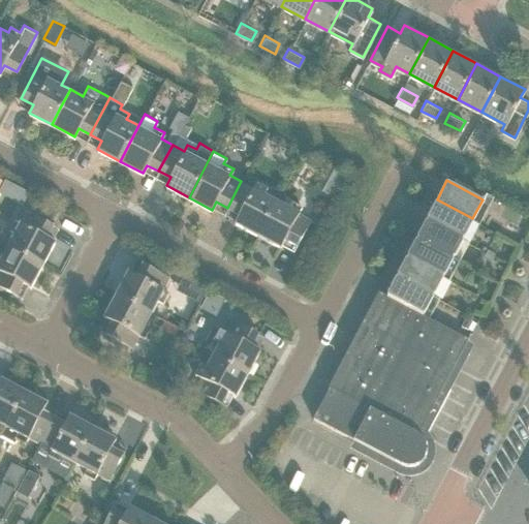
[(257,234),(276,198),(263,192),(267,187),(256,181),(253,187),(241,181),(227,208),(239,214),(235,221),(257,234)]
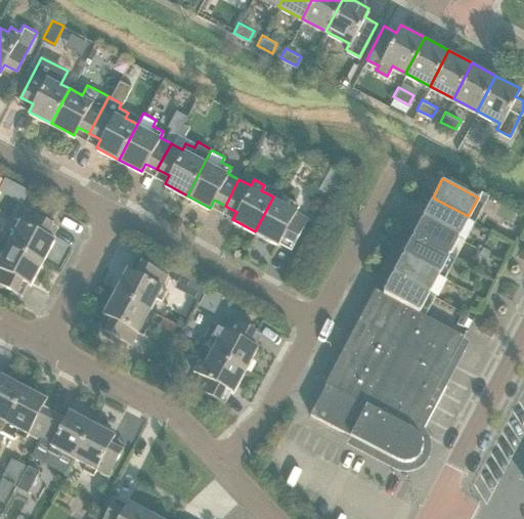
[(273,197),(255,231),(277,244),(281,235),(294,242),(307,216),(296,210),(299,204),(289,198),(286,204),(273,197)]
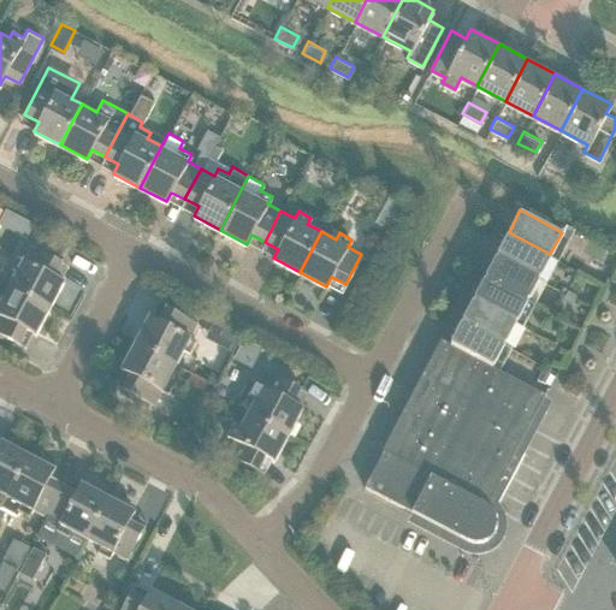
[(539,277),(550,254),(509,232),(497,254),(539,277)]
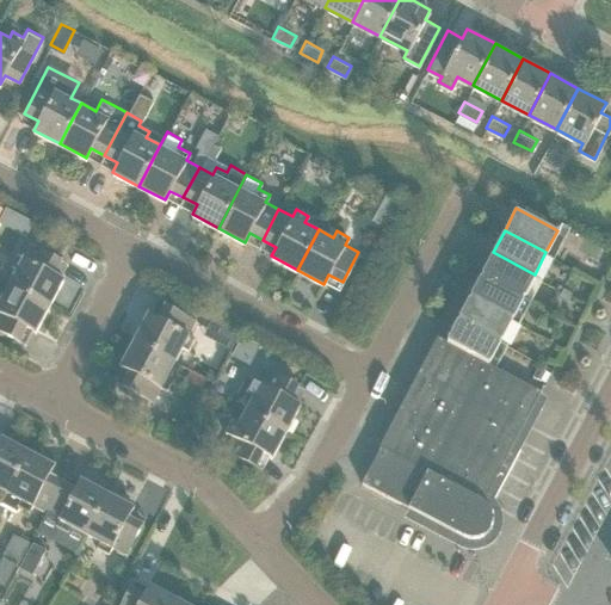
[(8,282),(49,303),(63,277),(54,272),(61,258),(31,242),(24,255),(17,252),(10,264),(17,267),(8,282)]
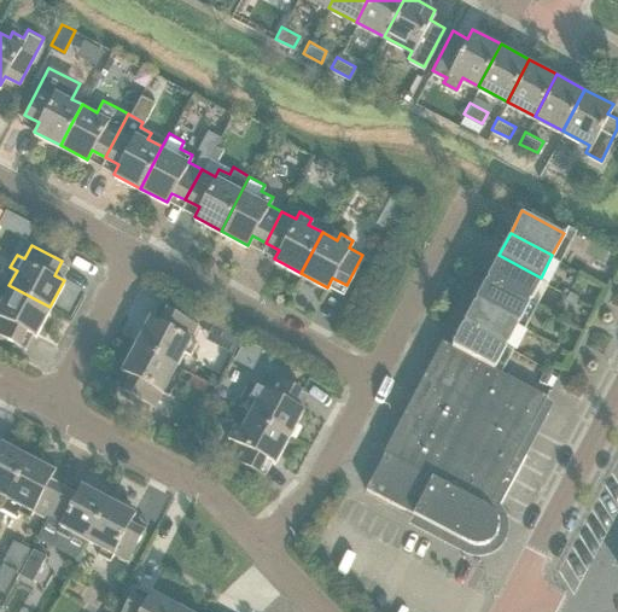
[(529,299),(541,278),(499,255),(487,277),(529,299)]
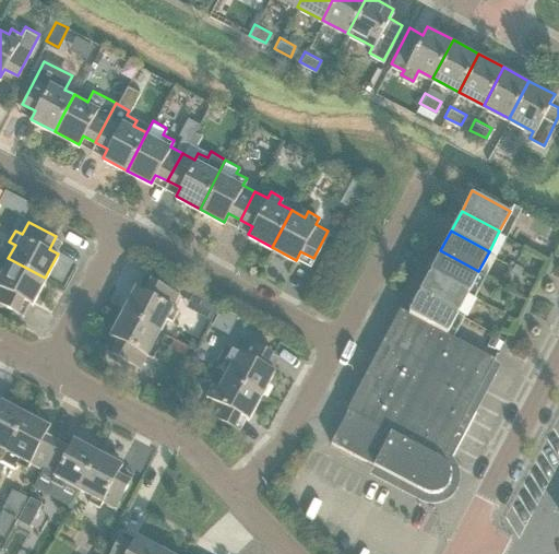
[(467,291),(478,271),(440,250),(430,271),(467,291)]
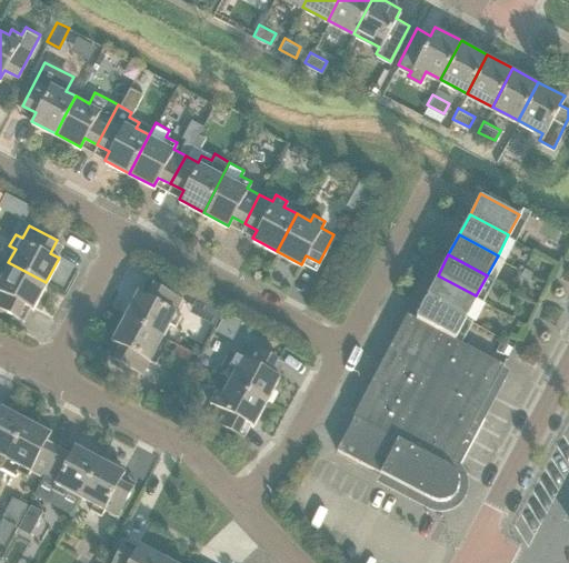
[(32,307),(46,282),(8,262),(1,275),(0,274),(0,305),(17,315),(25,302),(32,307)]
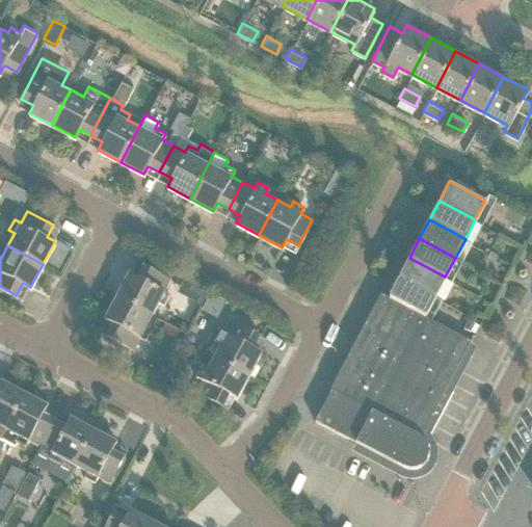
[(435,295),(445,277),(409,258),(399,277),(435,295)]
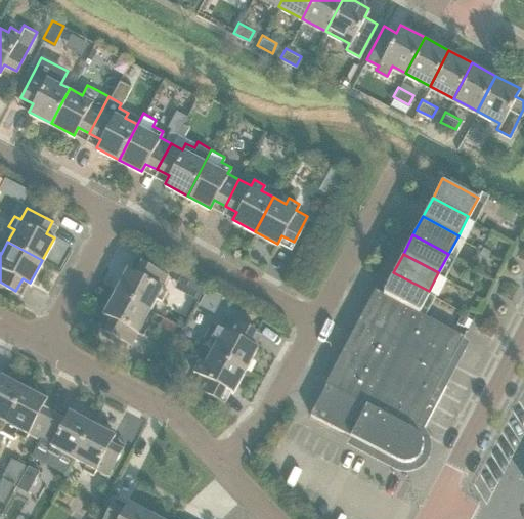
[(115,290),(148,307),(156,295),(162,298),(167,288),(161,285),(167,272),(141,259),(134,271),(127,267),(115,290)]
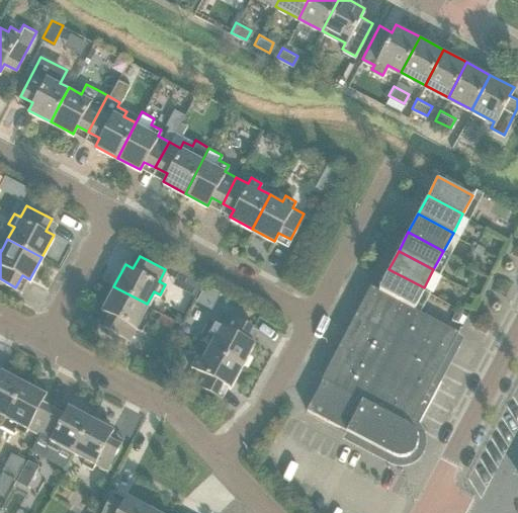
[(414,307),(424,287),(389,269),(378,287),(414,307)]
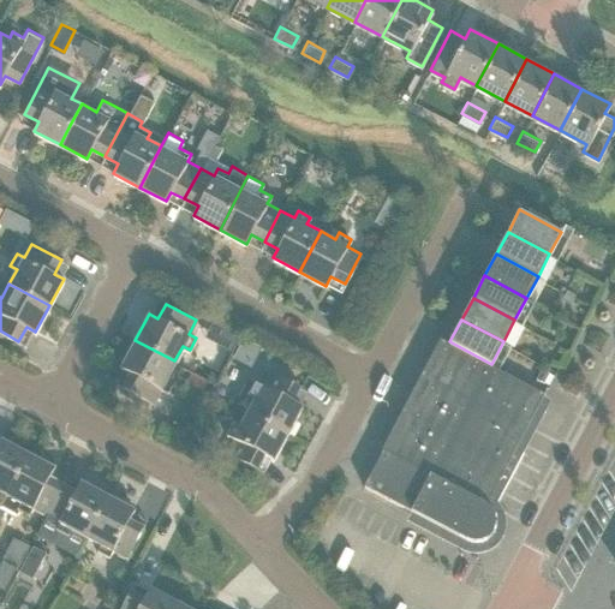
[(232,344),(238,332),(219,322),(213,334),(232,344)]
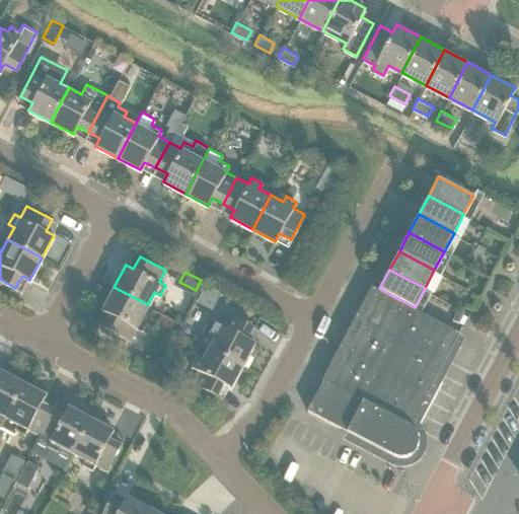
[(396,297),(379,288),(371,284),(321,377),(323,378),(307,408),(393,453),(395,454),(399,455),(403,455),(405,455),(409,453),(411,452),(413,450),(415,448),(417,446),(418,443),(418,440),(418,437),(418,434),(417,431),(416,429),(442,378),(437,370),(458,332),(459,331),(415,307),(402,300),(396,297)]
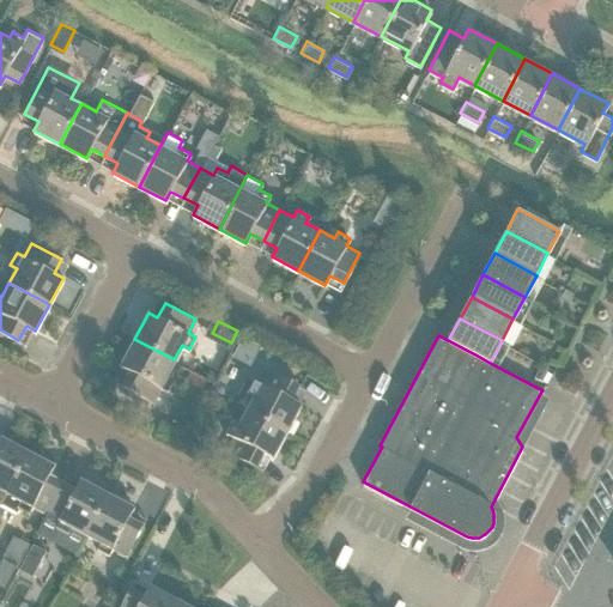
[(167,374),(174,359),(134,339),(120,365),(129,370),(122,384),(152,400),(161,386),(168,390),(174,377),(167,374)]
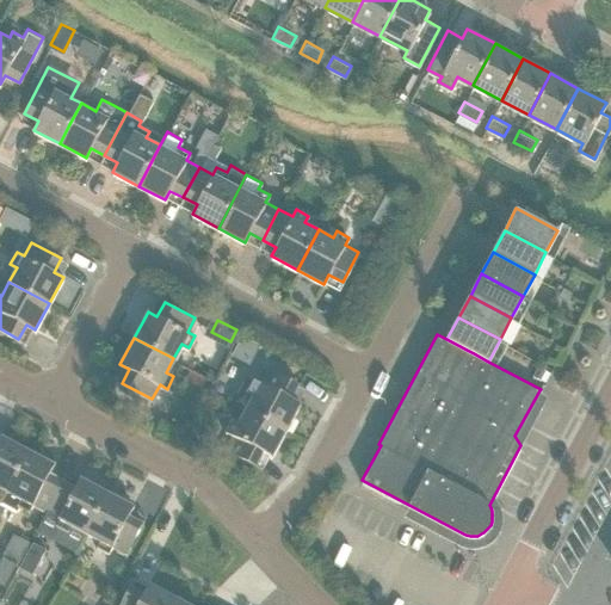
[(205,386),(209,377),(189,368),(185,375),(205,386)]
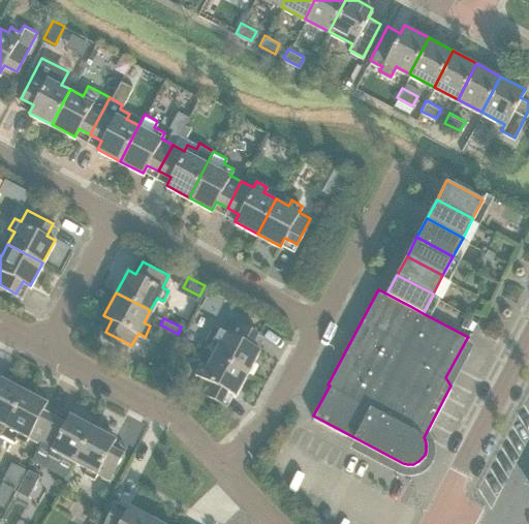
[(213,352),(248,371),(259,348),(252,344),(258,332),(231,318),(225,330),(219,327),(214,337),(219,340),(213,352)]
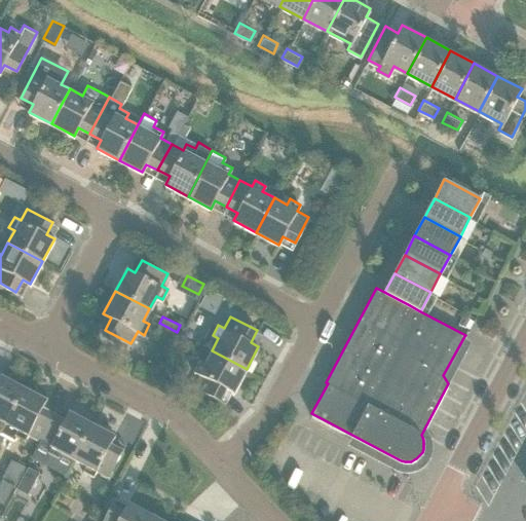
[(234,392),(247,369),(212,350),(204,363),(199,360),(194,370),(200,374),(194,385),(220,400),(226,387),(234,392)]
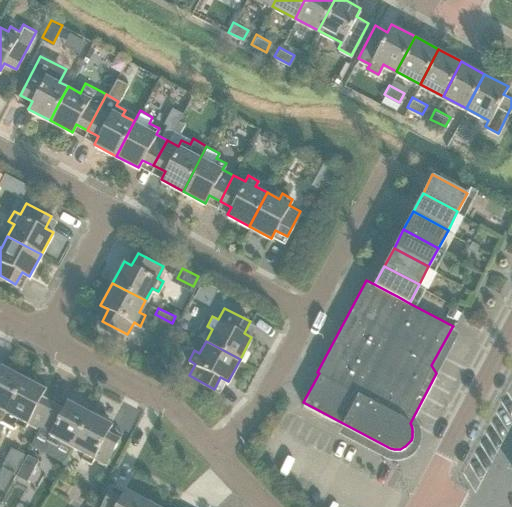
[(0,417),(1,418),(5,410),(23,376),(1,364),(0,365),(0,417)]
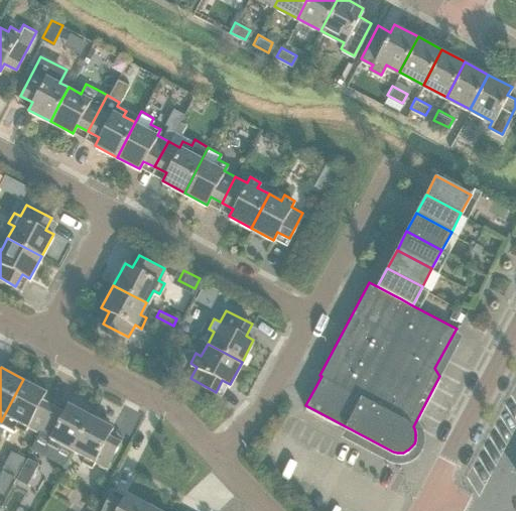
[(39,430),(52,404),(41,398),(45,391),(23,379),(5,413),(17,419),(14,425),(24,430),(27,424),(39,430)]
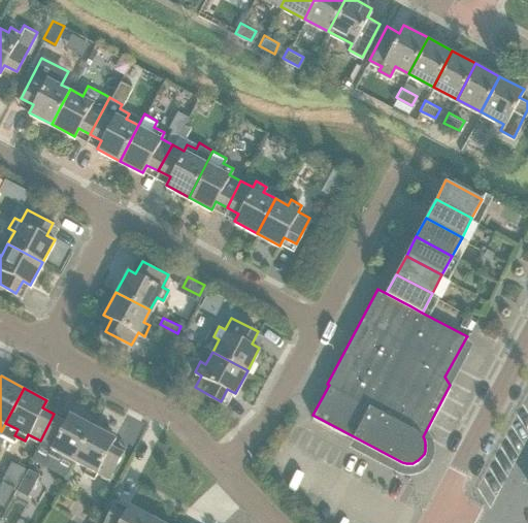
[(73,459),(93,424),(69,412),(65,420),(54,414),(40,440),(52,447),(47,453),(59,458),(61,453),(73,459)]
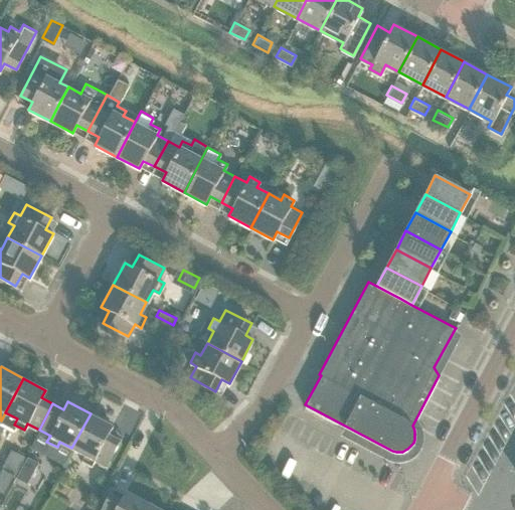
[(91,413),(71,448),(83,455),(81,460),(92,465),(95,459),(107,465),(120,440),(108,434),(113,426),(91,413)]
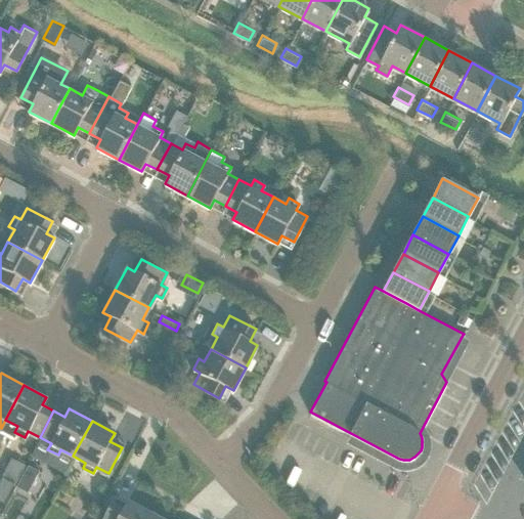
[(25,463),(10,456),(2,472),(16,479),(25,463)]
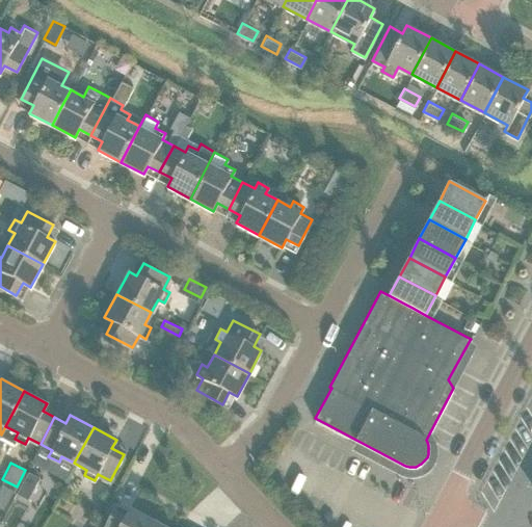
[(149,526),(153,519),(130,507),(126,515),(113,508),(103,526),(149,526)]
